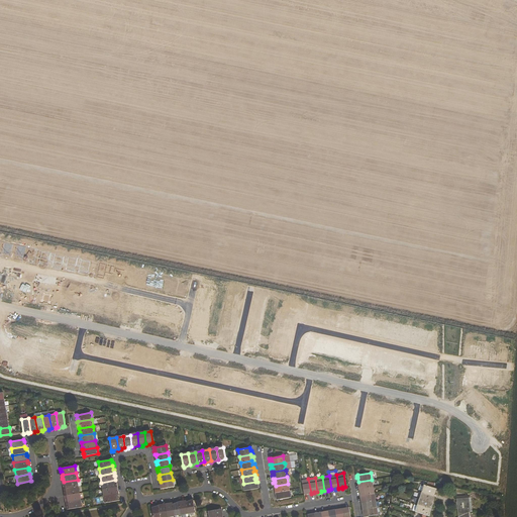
[(311,493),(308,479),(302,481),(304,495),(308,495),(307,494),(311,493)]
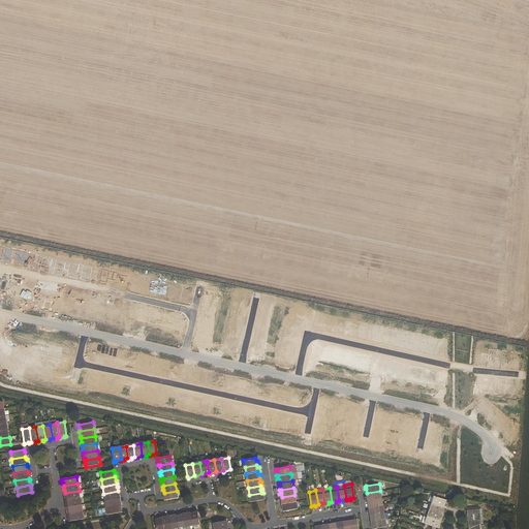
[(81,498),(80,491),(65,493),(63,493),(64,497),(65,497),(66,500),(81,498)]
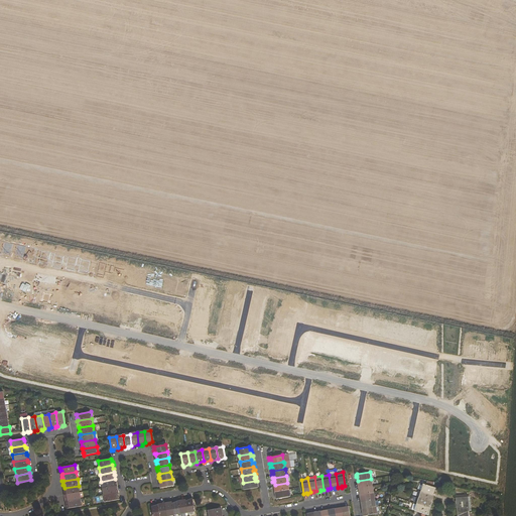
[(115,479),(101,482),(102,489),(116,486),(118,486),(117,482),(115,483),(115,479)]
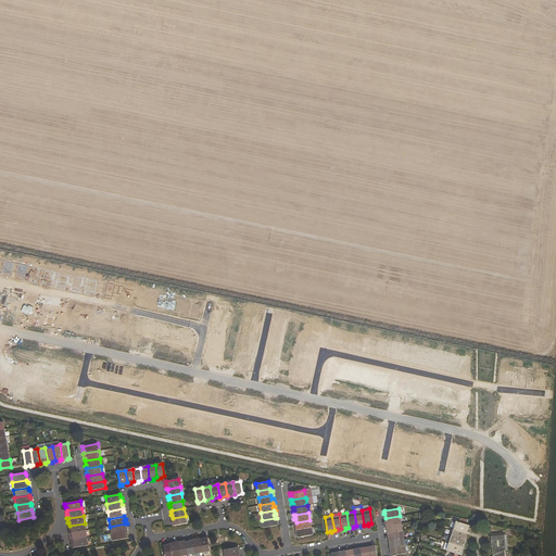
[(172,518),(174,526),(187,523),(186,516),(173,518),(172,518)]
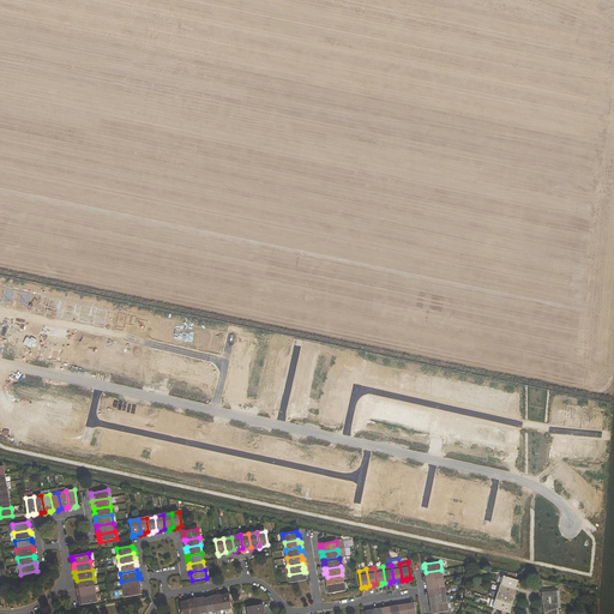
[(427,577),(427,581),(443,578),(441,570),(426,572),(425,572),(426,577),(427,577)]
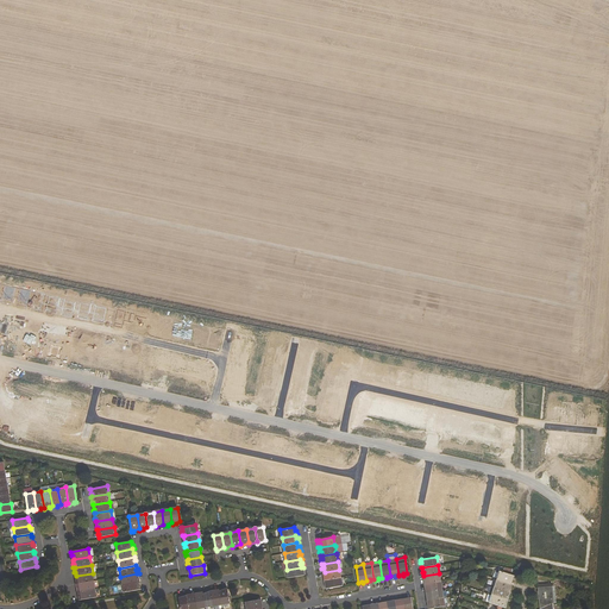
[(303,576),(305,575),(305,571),(302,571),(301,567),(287,570),(288,578),(303,576)]
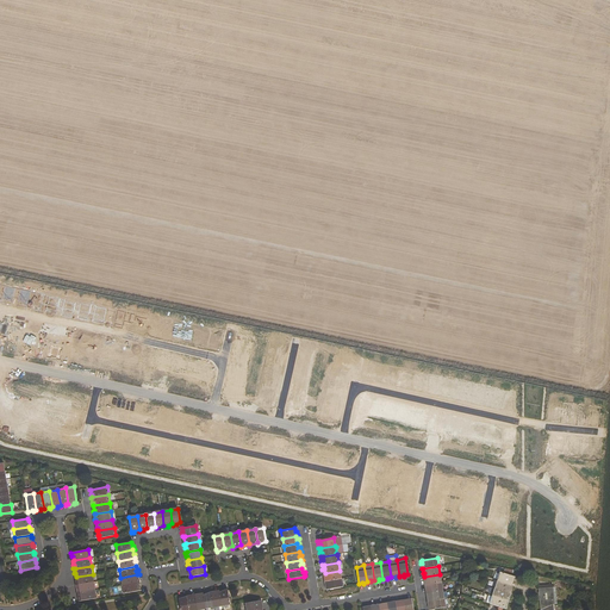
[(327,578),(327,582),(341,579),(340,571),(325,573),(323,573),(324,578),(327,578)]
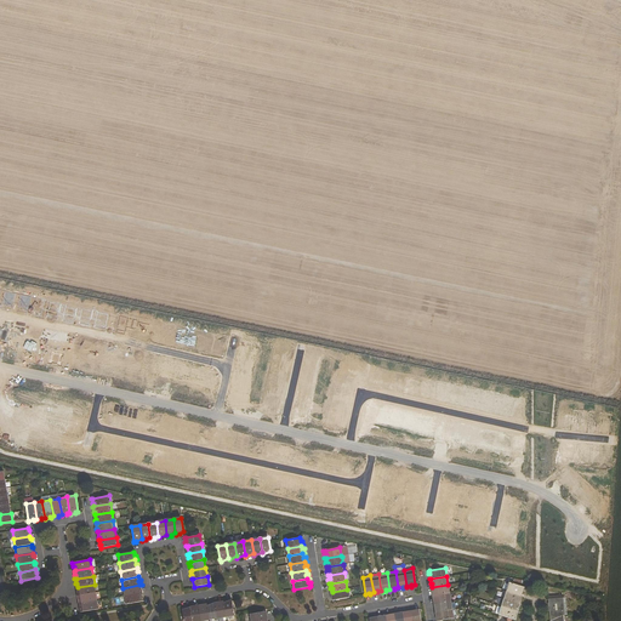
[(506,591),(523,596),(525,587),(510,582),(506,591)]
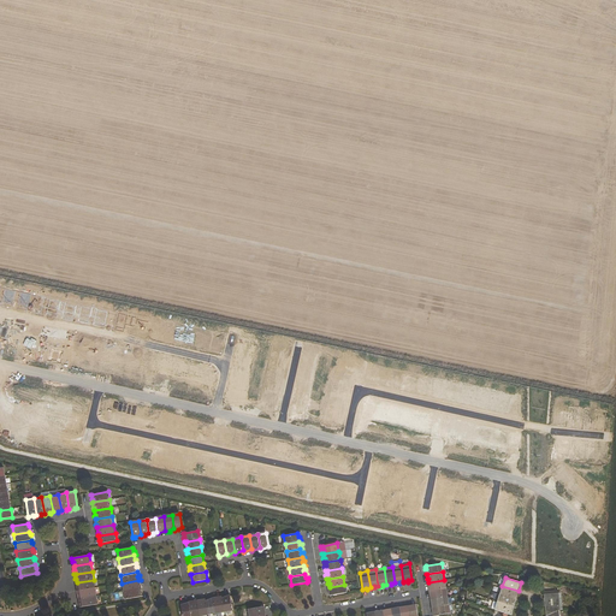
[(94,580),(77,582),(77,587),(78,587),(78,591),(95,588),(94,580)]
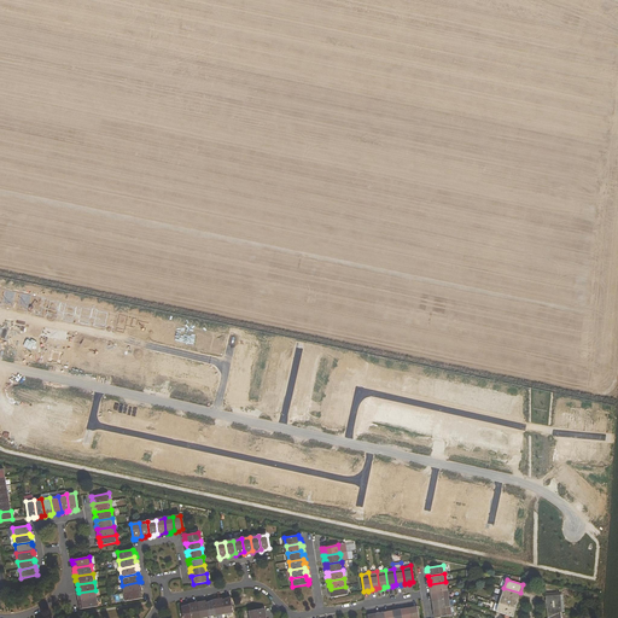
[(139,582),(122,586),(123,593),(140,590),(141,590),(141,586),(140,587),(139,582)]
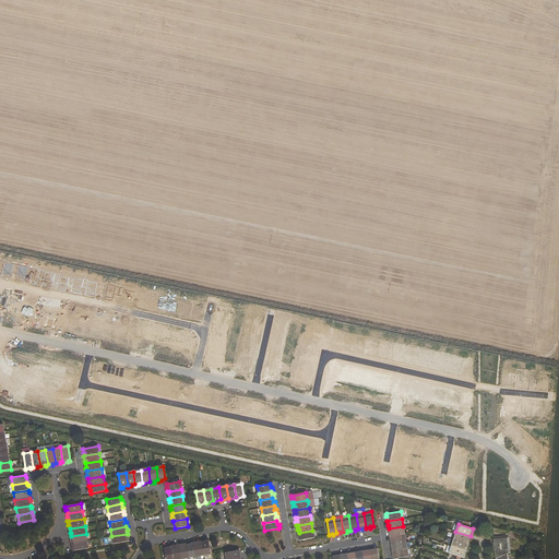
[(405,534),(403,526),(389,528),(388,528),(389,533),(390,533),(390,536),(405,534)]
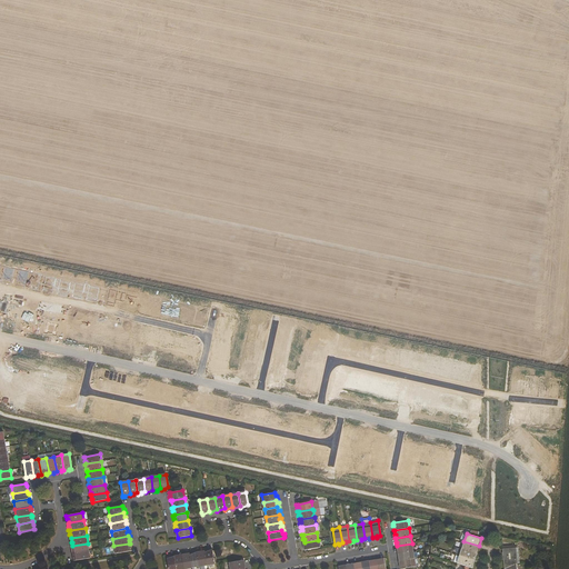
[(319,548),(318,540),(305,542),(302,542),(303,547),(306,546),(306,550),(319,548)]
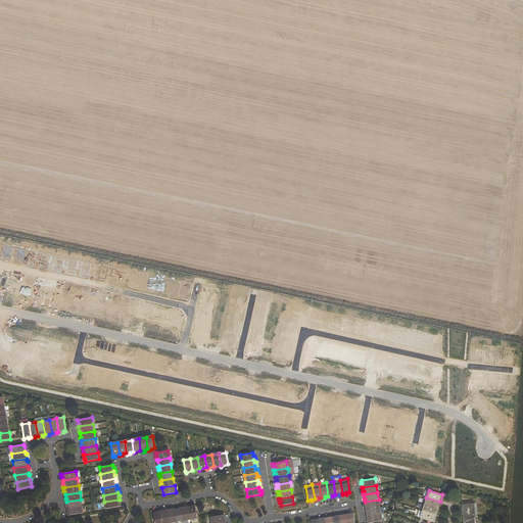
[(424,504),(438,508),(440,502),(426,497),(424,504)]
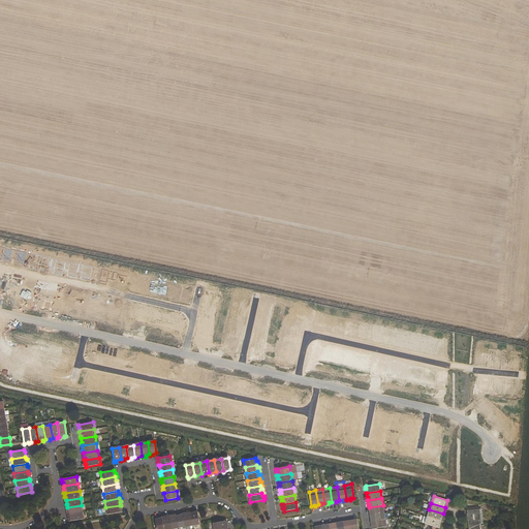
[(82,505),(67,507),(66,507),(67,511),(68,511),(69,515),(83,511),(82,505)]
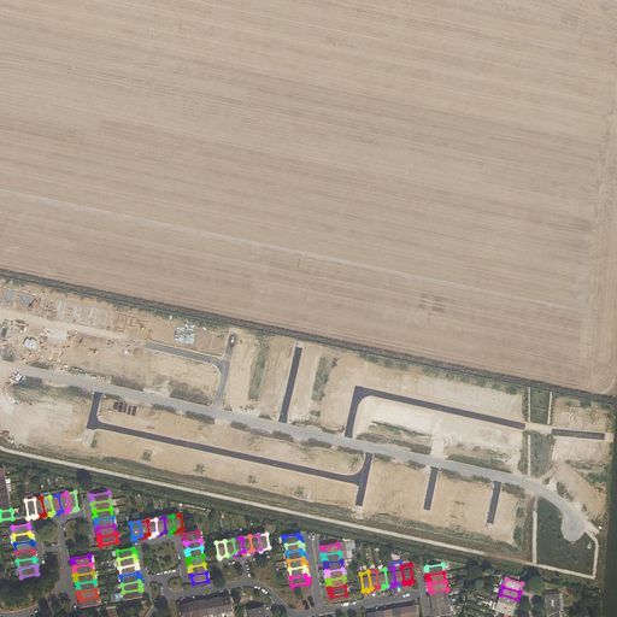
[(141,593),(140,589),(123,592),(124,600),(142,598),(144,597),(142,593),(141,593)]
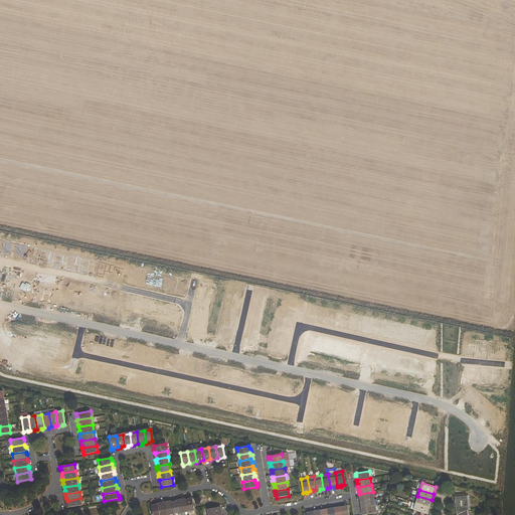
[(360,498),(361,501),(374,499),(373,492),(359,494),(358,494),(359,498),(360,498)]
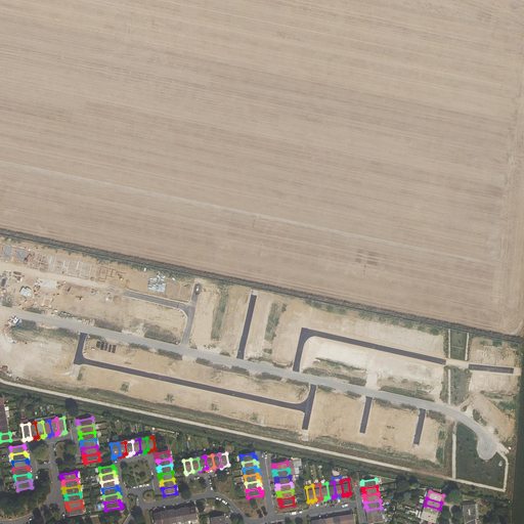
[(423,512),(437,516),(439,509),(425,505),(423,512)]
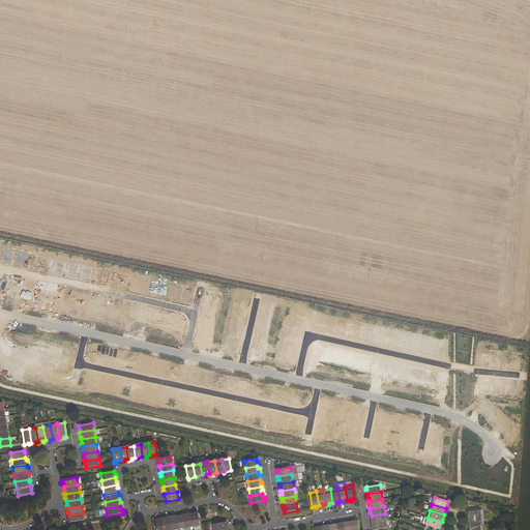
[(475,525),(481,525),(482,525),(480,510),(468,511),(468,518),(466,518),(467,521),(469,521),(469,529),(475,529),(475,525)]
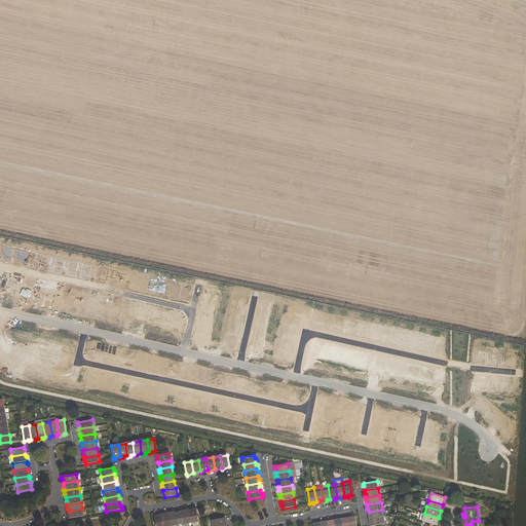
[(190,511),(192,522),(198,521),(196,509),(196,508),(190,511)]
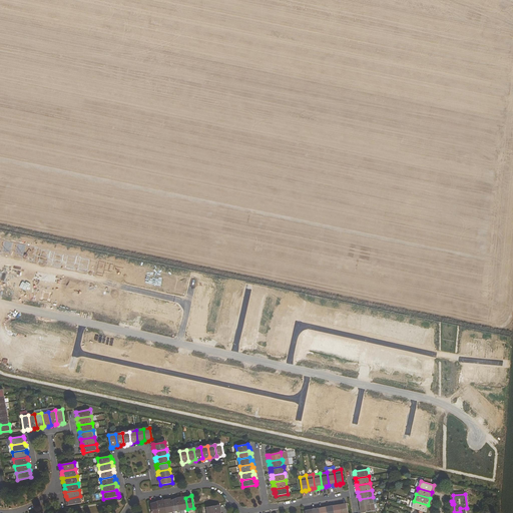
[(67,499),(65,499),(66,503),(67,502),(68,506),(82,503),(80,496),(67,499)]
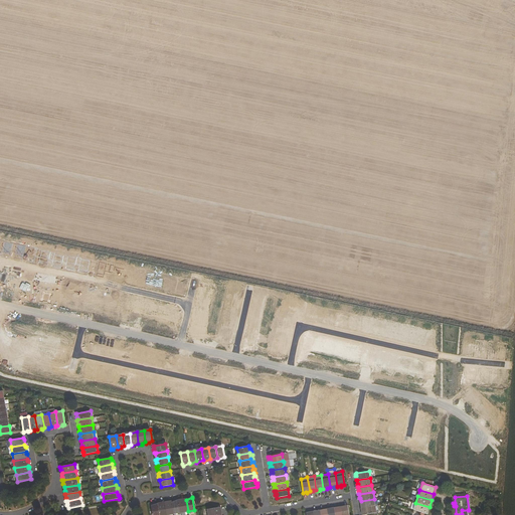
[(188,511),(186,500),(185,498),(179,501),(181,512),(188,511)]
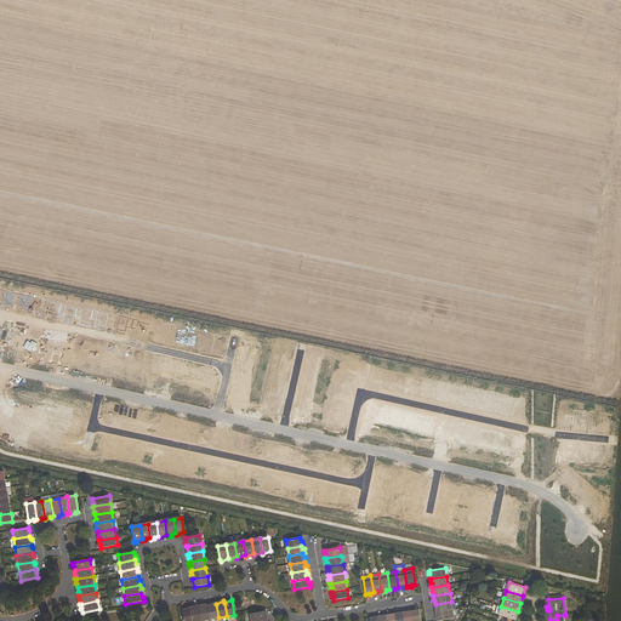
[(218,617),(216,604),(216,602),(208,605),(210,620),(218,617)]
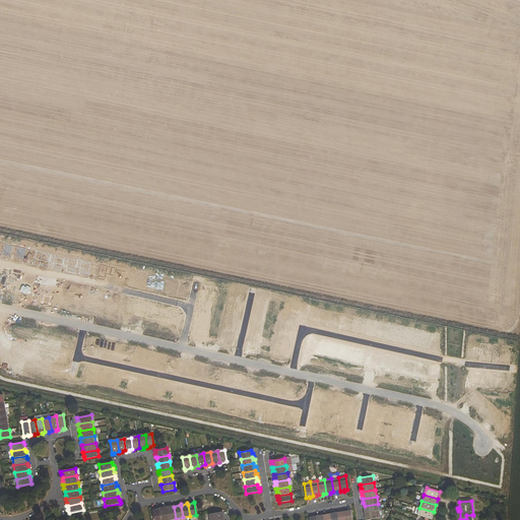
[(379,511),(378,504),(365,506),(364,506),(364,510),(365,510),(366,513),(379,511)]
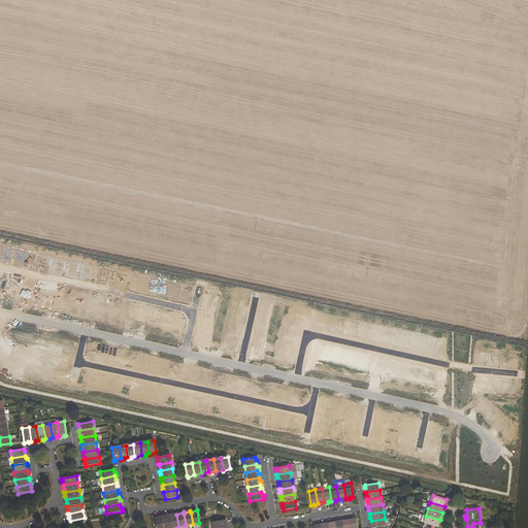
[(174,514),(169,516),(171,527),(178,527),(176,515),(176,514),(174,514)]
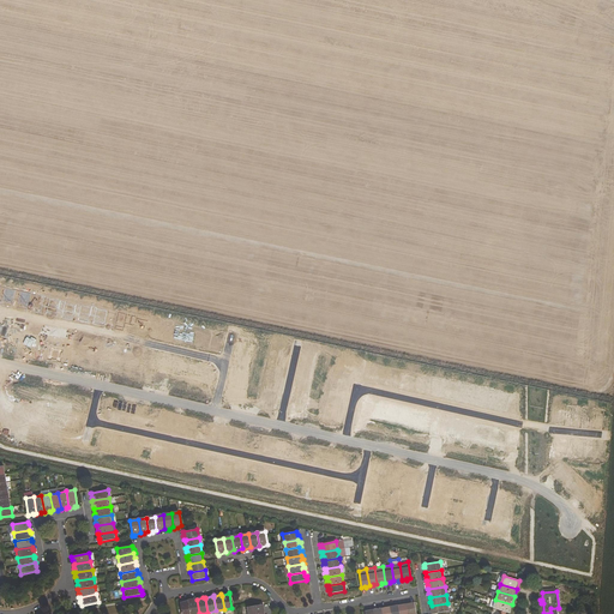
[(192,600),(188,602),(190,613),(197,613),(199,613),(197,600),(197,599),(192,599),(192,600)]
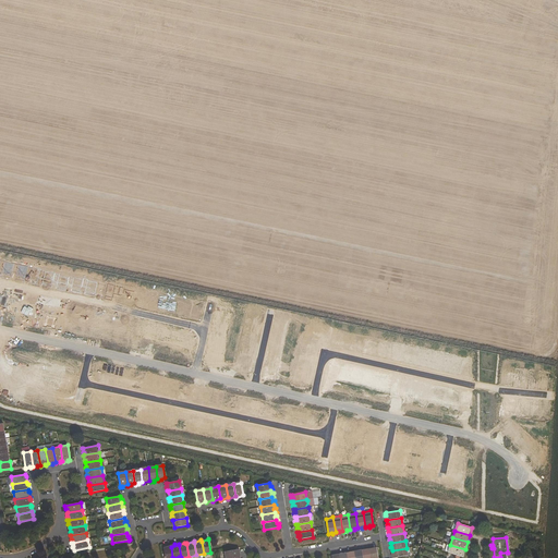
[(448,552),(459,555),(463,557),(465,549),(450,545),(448,552)]
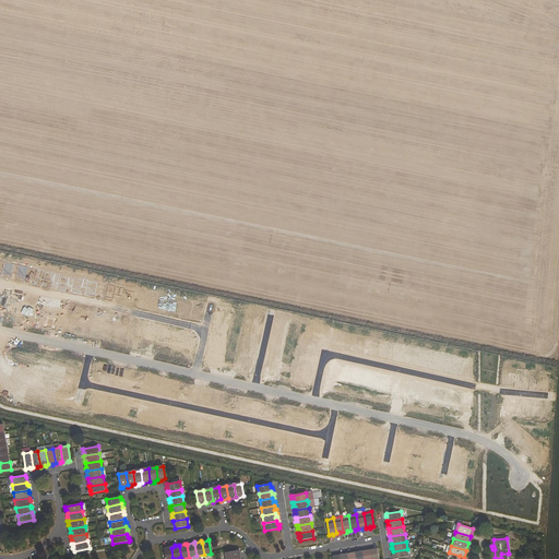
[(393,555),(394,558),(408,556),(407,549),(393,551),(392,551),(392,555),(393,555)]
